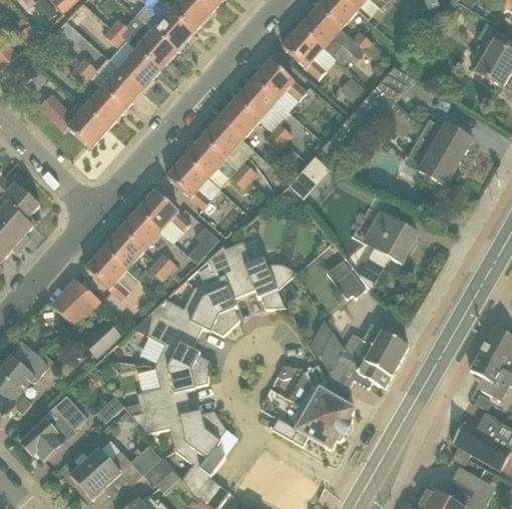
[(47,21),(57,13),(47,0),(37,9),(47,21)]
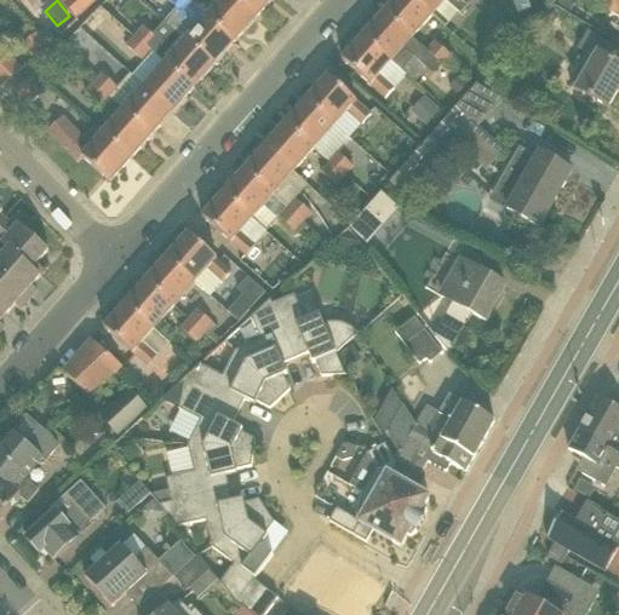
[(76,15),(92,0),(66,0),(64,1),(76,15)]
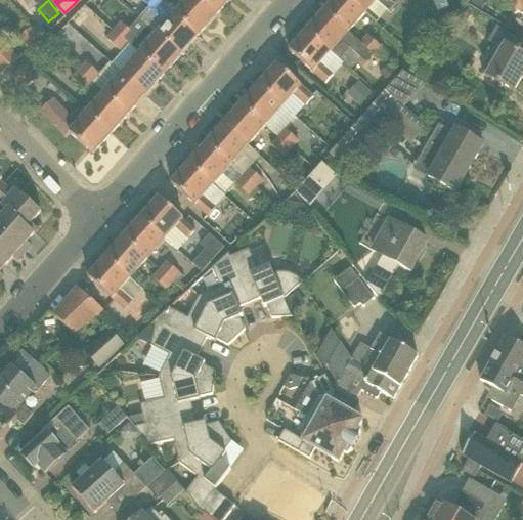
[(180,52),(198,33),(174,11),(161,1),(162,1),(161,0),(144,0),(154,8),(144,19),(143,20),(155,31),(180,52)]
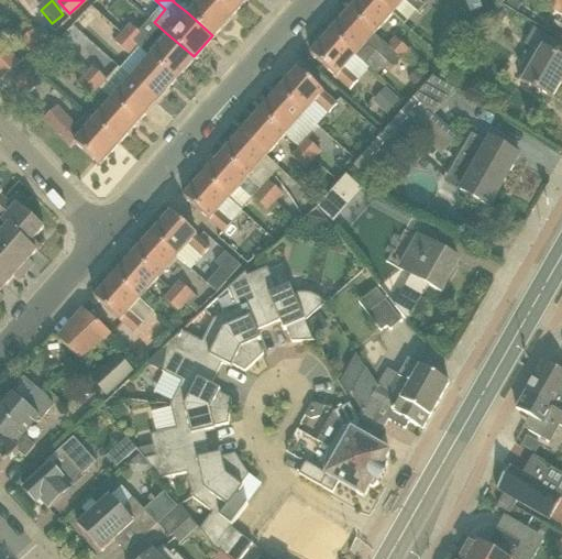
[(232,13),(217,0),(198,0),(187,12),(212,35),(232,13)]
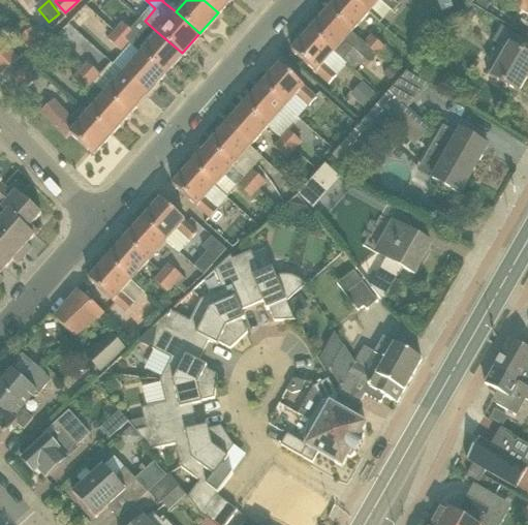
[(204,0),(218,12),(228,0),(204,0)]
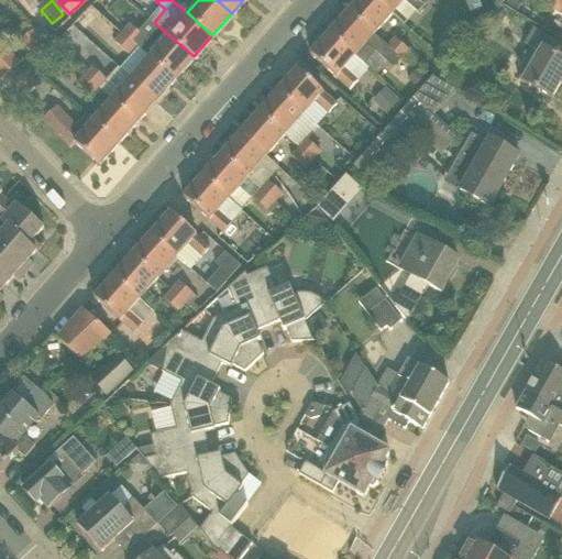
[(393,10),(381,0),(354,0),(348,8),(374,31),(393,10)]
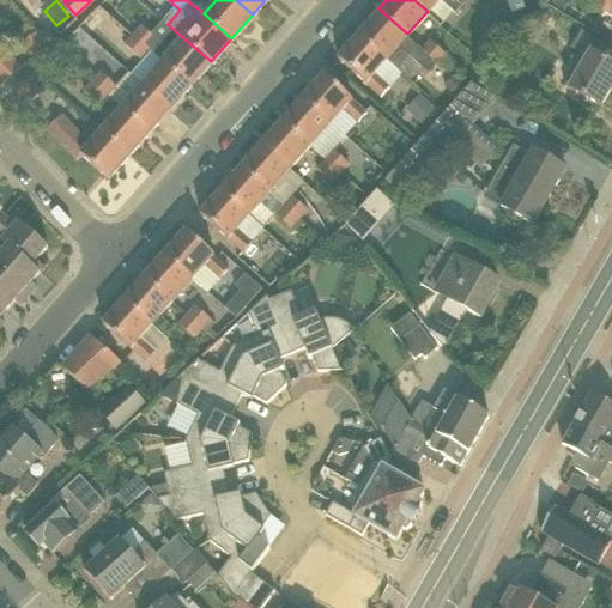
[(462,0),(414,0),(428,11),(440,23),(452,8),(454,11),(462,0)]
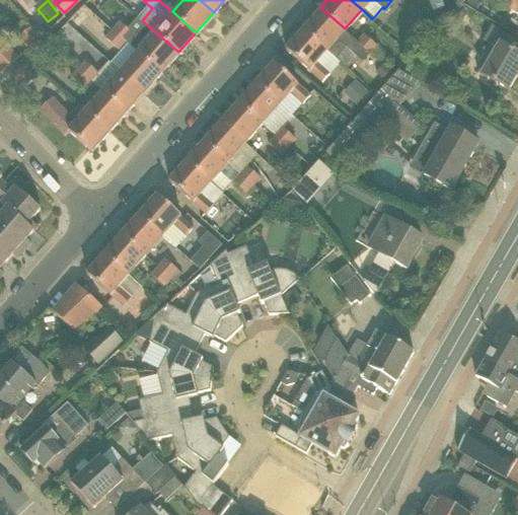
[(510,0),(507,5),(517,11),(517,0),(510,0)]
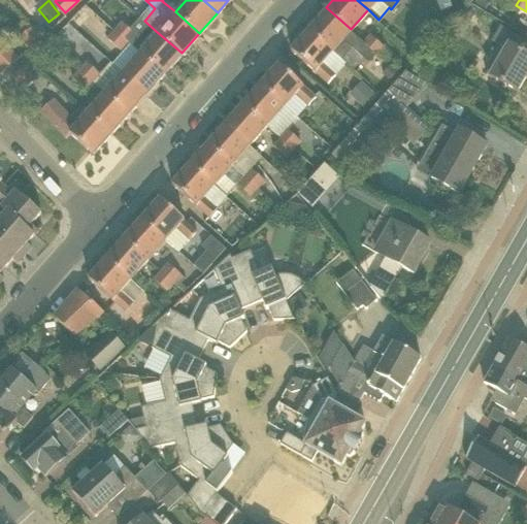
[(474,11),(472,6),(466,5),(462,9),(464,15),(470,17),(474,11)]
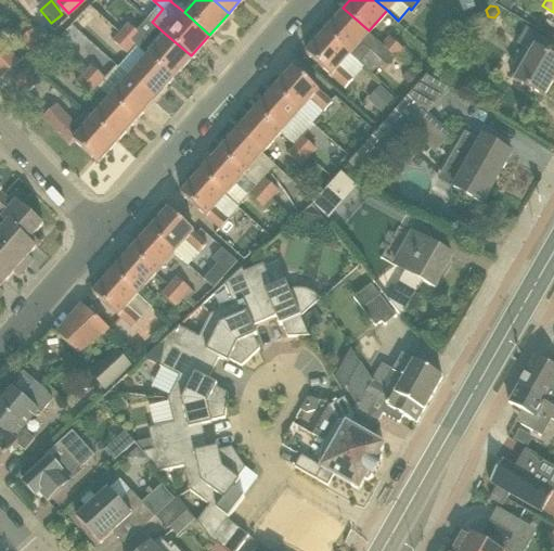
[(343,8),(324,29),(358,60),(359,60),(371,71),(382,59),(388,64),(387,64),(397,73),(404,64),(397,56),(382,42),(369,30),(343,8)]
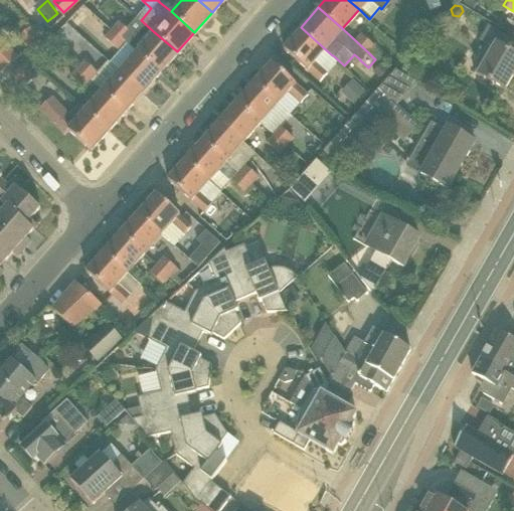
[(128,28),(118,19),(111,27),(121,36),(128,28)]
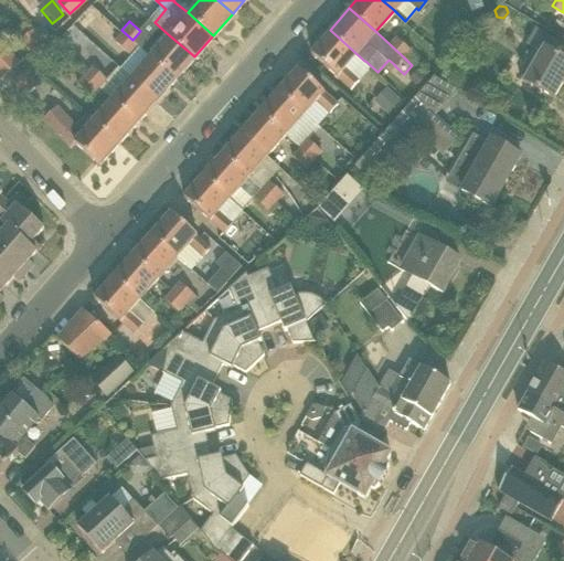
[(42,22),(35,28),(44,38),(50,32),(42,22)]
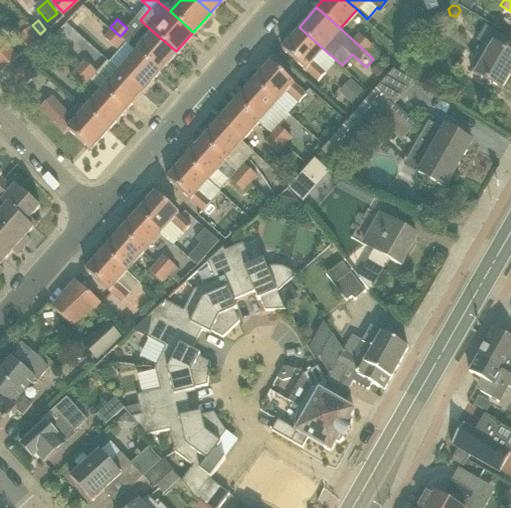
[(27,45),(40,34),(32,25),(31,23),(18,35),(27,45)]
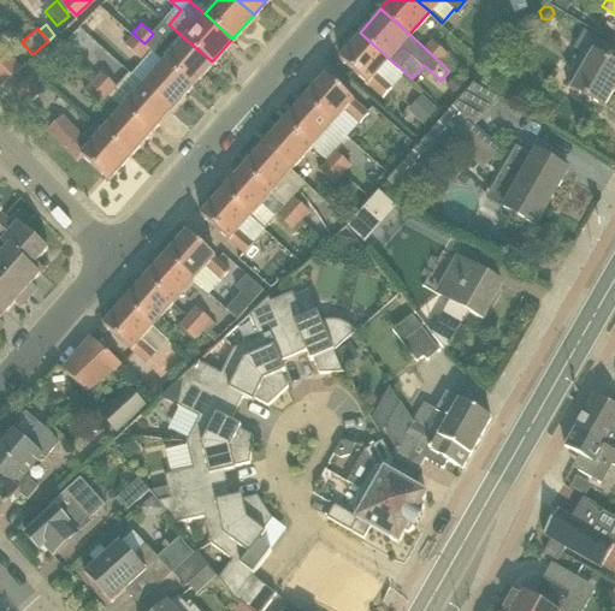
[(573,45),(589,54),(571,87),(603,105),(614,83),(614,61),(599,53),(605,41),(583,28),(573,45)]
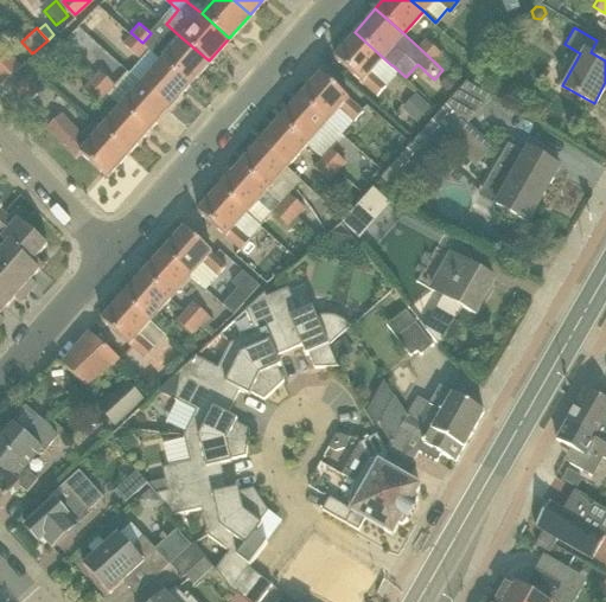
[(122,42),(139,56),(146,46),(142,43),(131,32),(122,42)]
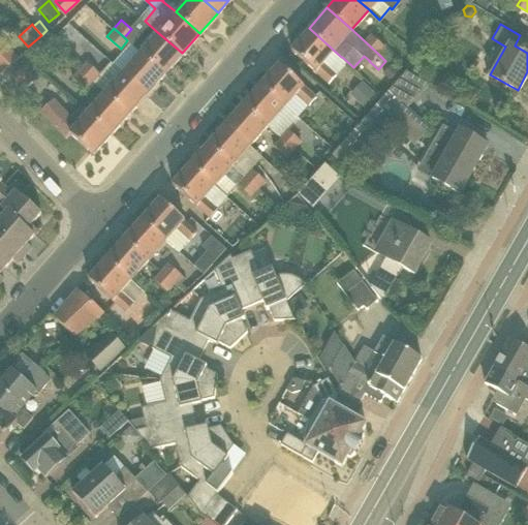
[(309,28),(291,49),(329,81),(336,72),(331,69),(341,57),(309,28)]
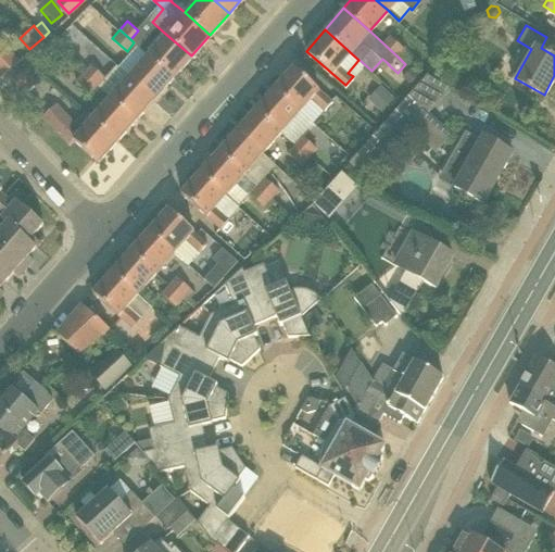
[(138,30),(130,39),(134,42),(147,54),(173,77),(191,55),(164,33),(154,45),(138,30)]
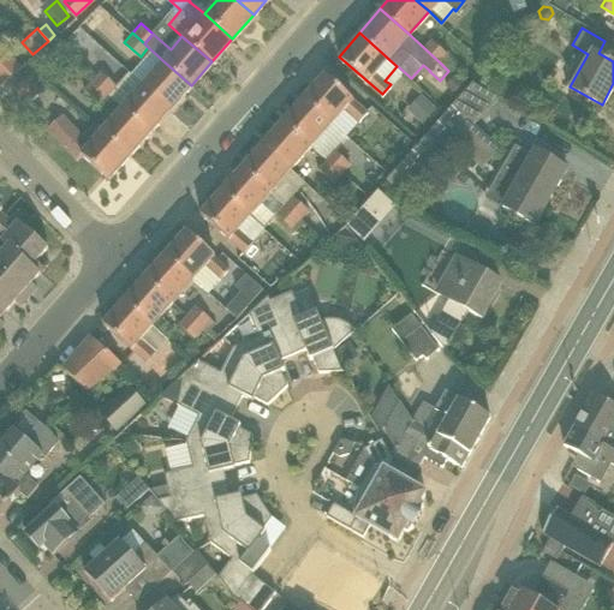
[(423,47),(440,63),(448,53),(430,37),(423,47)]
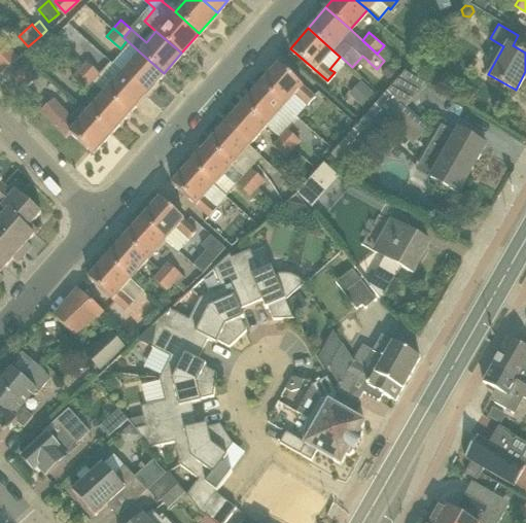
[(0,53),(9,45),(2,36),(0,37),(0,53)]
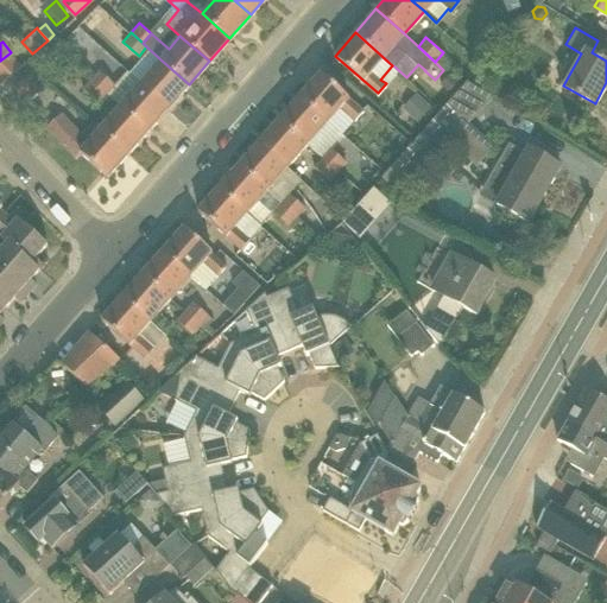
[(0,81),(20,64),(11,52),(0,61),(0,81)]
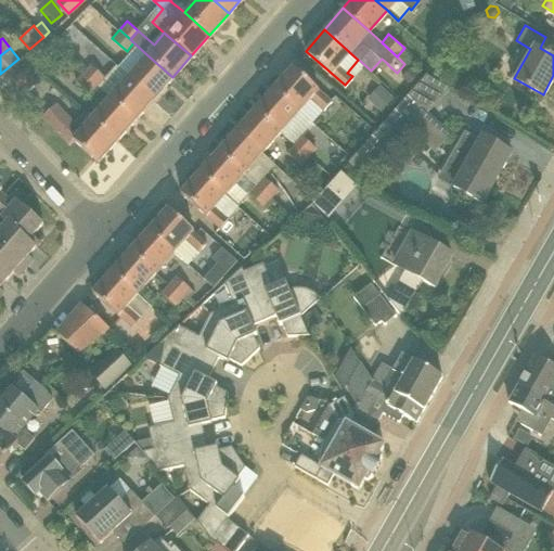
[(146,54),(140,62),(129,74),(128,75),(154,98),(172,77),(146,54)]
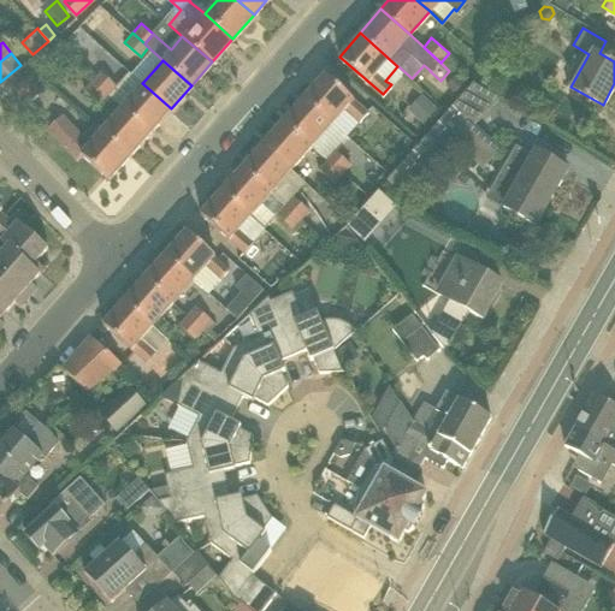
[(108,94),(117,84),(100,70),(92,79),(108,94)]
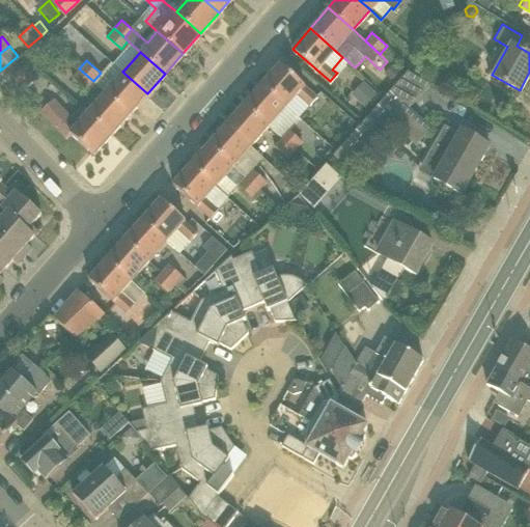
[(309,103),(316,95),(280,62),(261,83),(285,105),(297,92),(309,103)]
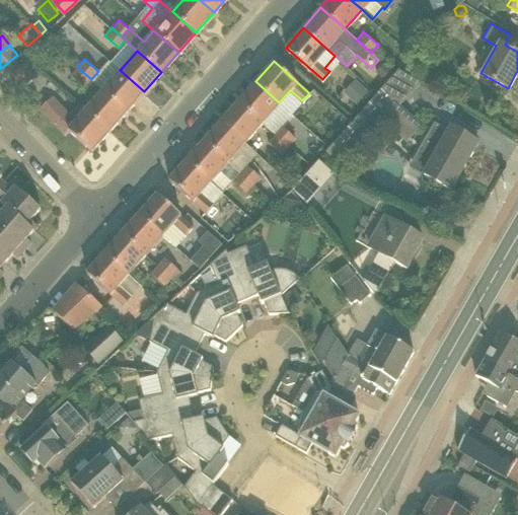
[(383,76),(391,68),(384,61),(376,70),(383,76)]
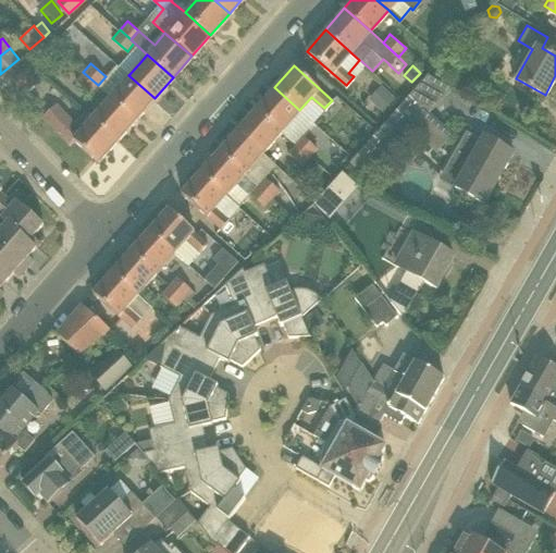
[(14,77),(27,90),(35,82),(23,69),(14,77)]
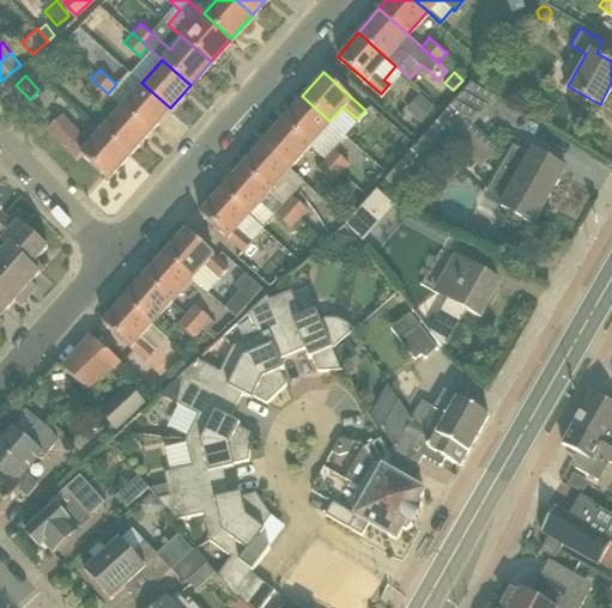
[(480,164),(482,162),(497,144),(472,122),(497,93),(472,78),(385,176),(406,196),(455,141),(480,164)]
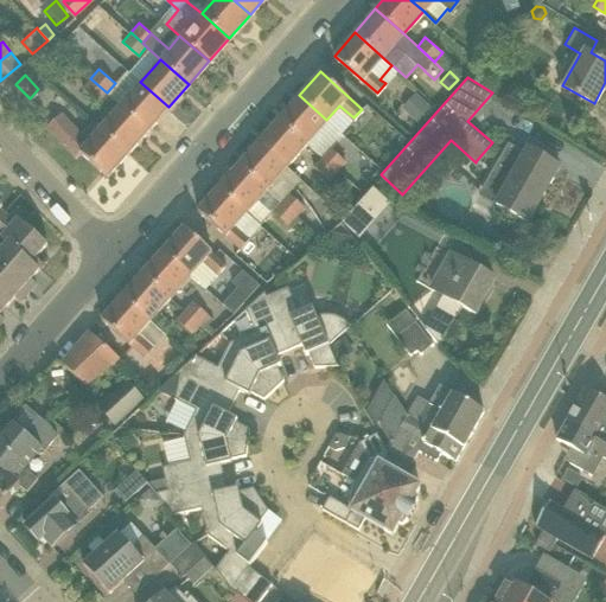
[(99,102),(107,93),(90,78),(89,81),(83,87),(83,88),(99,102)]
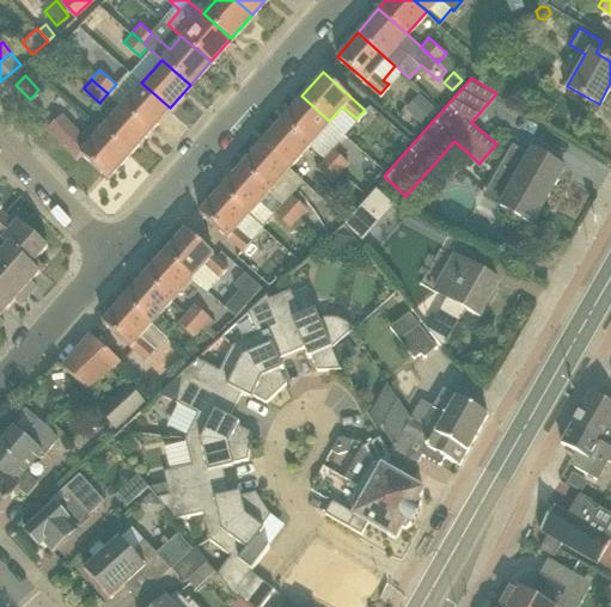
[(141,83),(121,105),(150,130),(170,108),(141,83)]
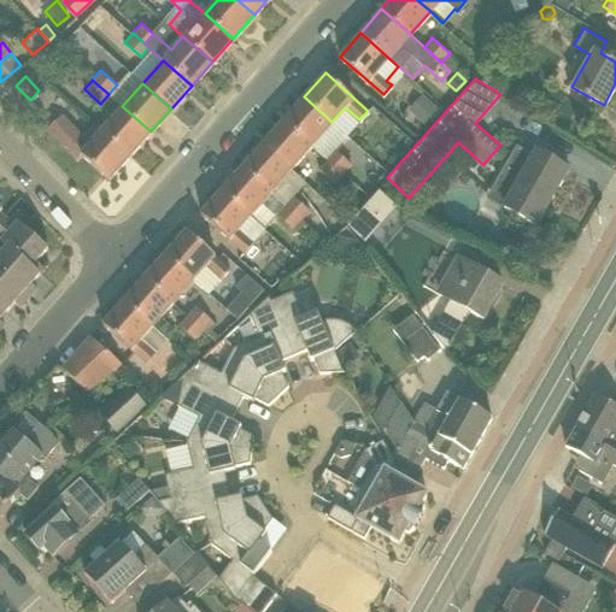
[(439,107),(423,92),(409,107),(426,122),(439,107)]
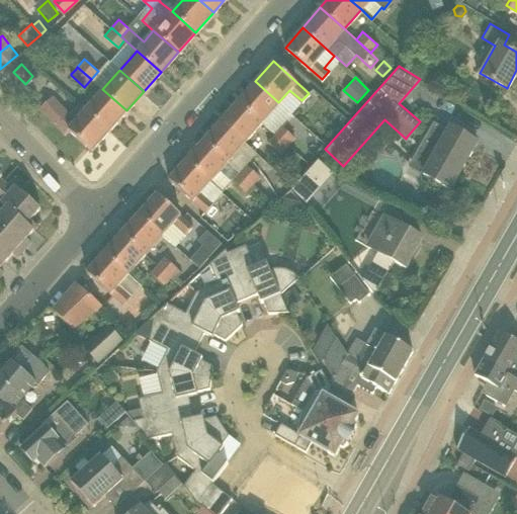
[(261,122),(278,102),(255,81),(238,101),(261,122)]
